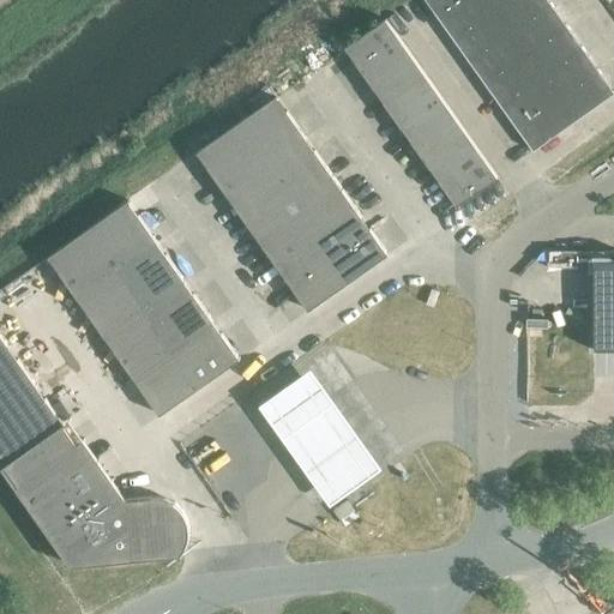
[(613,94),(613,91),(548,0),(425,0),(534,151),(613,94)]
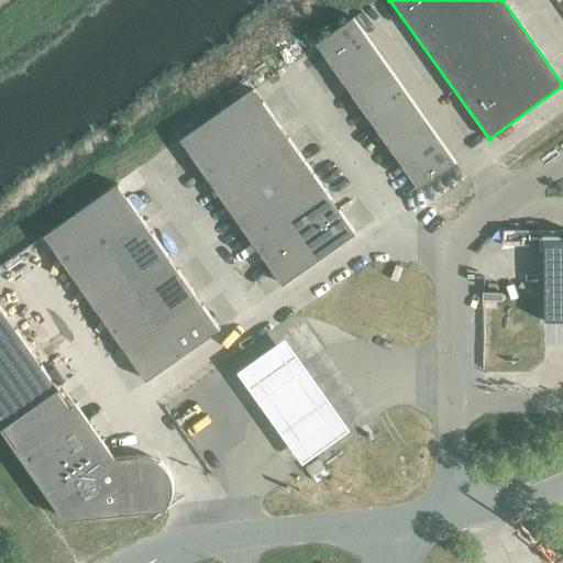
[(456,163),(354,18),(317,44),(419,189),(456,163)]
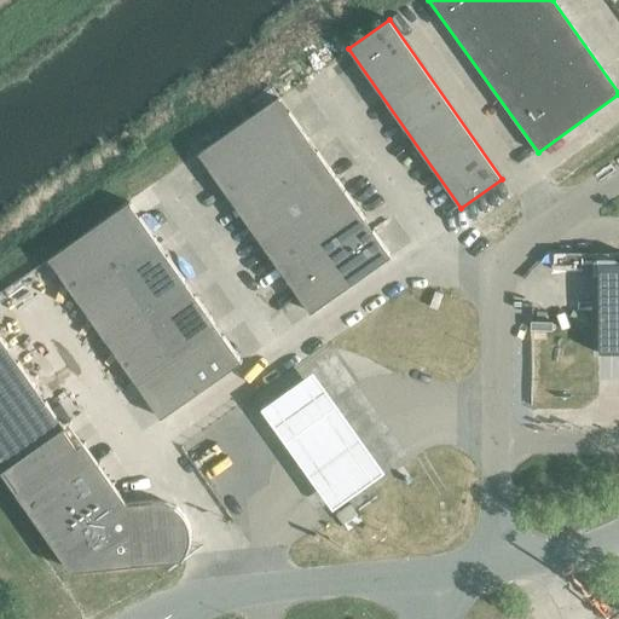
[(392,256),(279,97),(198,154),(311,313),(392,256)]
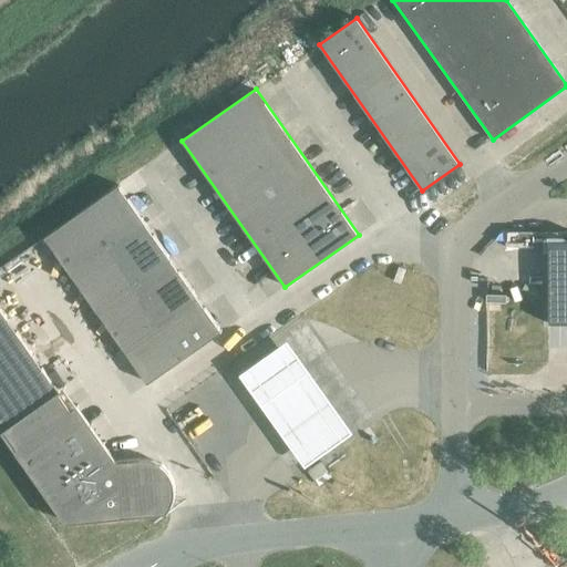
[(222,331),(119,185),(44,237),(147,383),(222,331)]
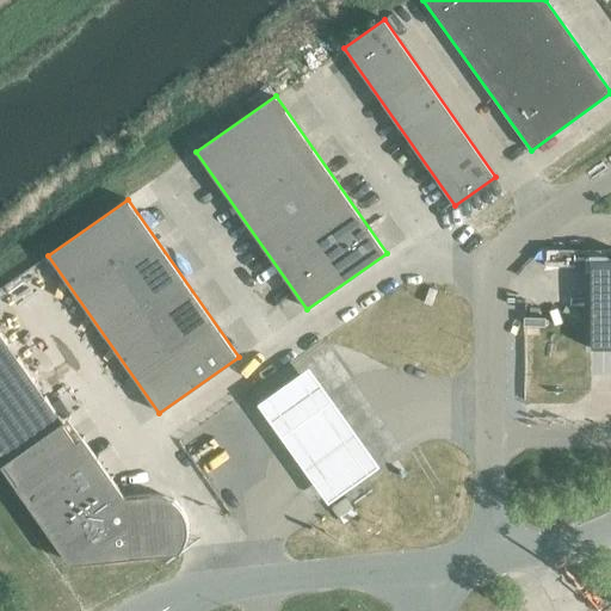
[(610,349),(610,260),(592,260),(592,349),(610,349)]
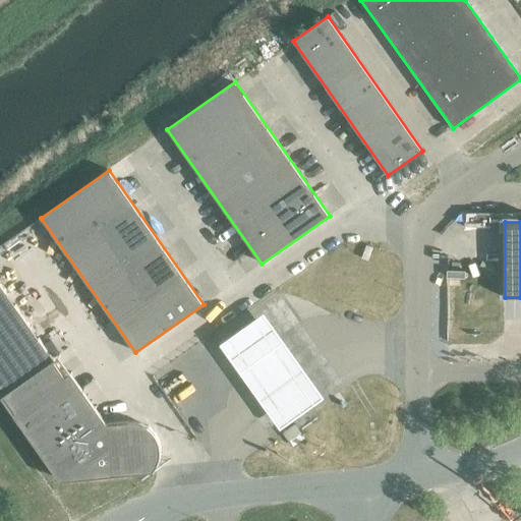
[(66,378),(0,283),(0,389),(27,428),(24,430),(51,467),(72,452),(80,464),(59,479),(60,480),(154,471),(154,469),(157,464),(160,458),(160,451),(161,451),(161,450),(160,450),(159,443),(157,438),(154,432),(149,427),(148,426),(141,423),(135,422),(128,422),(128,421),(99,424),(66,379),(66,378)]
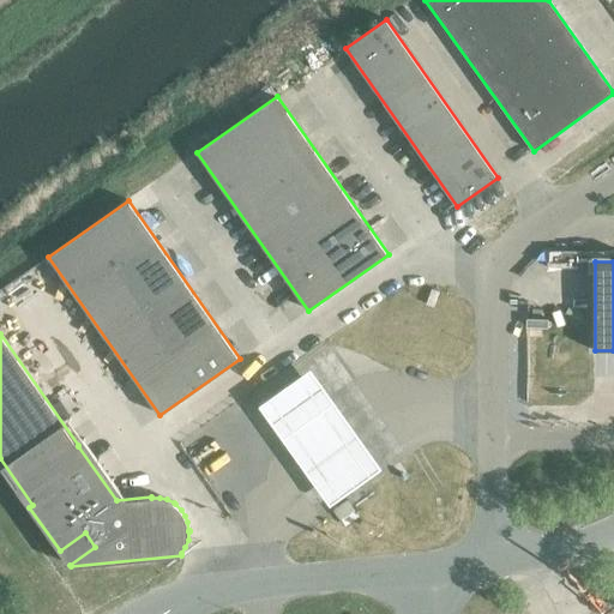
[(383,467),(311,366),(259,403),(331,503),(383,467)]
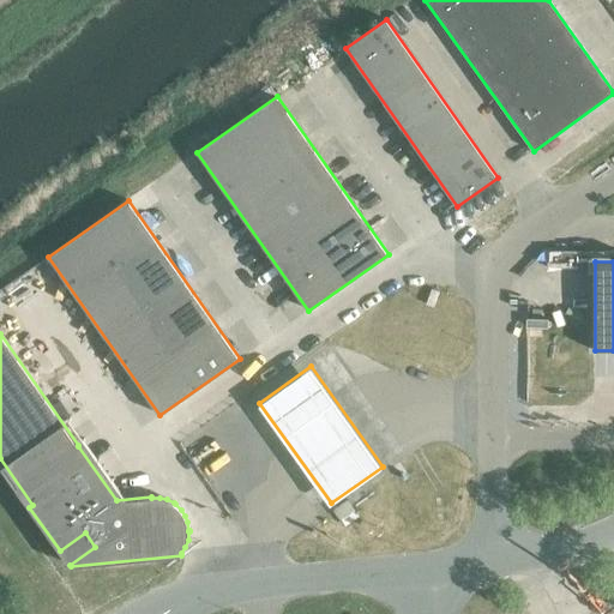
[(347,500),(333,510),(341,519),(354,510),(347,500)]
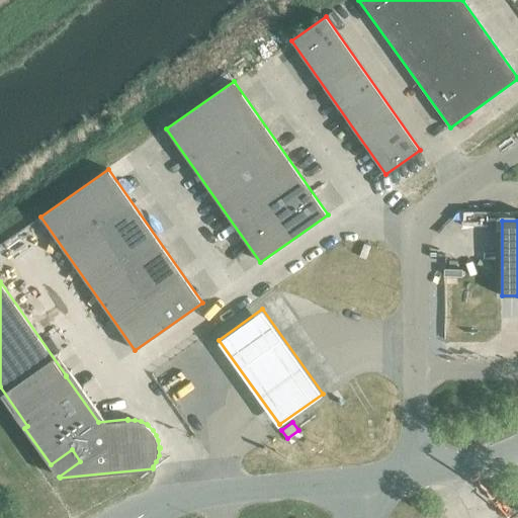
[(72,449),(51,464),(59,477),(80,461),(72,449)]
